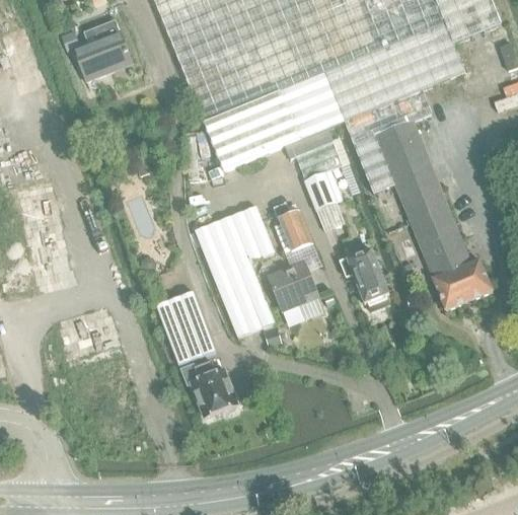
[(49,0),(48,2),(49,6),(53,9),(57,9),(61,6),(62,2),(61,0),(49,0)]
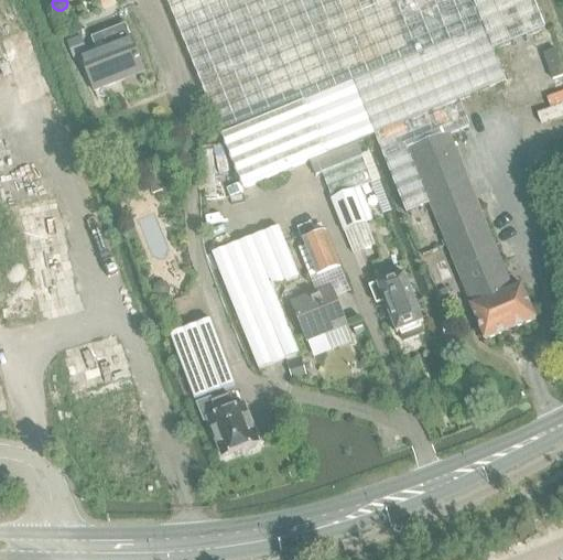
[(166,0),(222,136),(353,82),(374,132),(458,97),(505,77),(491,47),(543,27),(532,0),(166,0)]
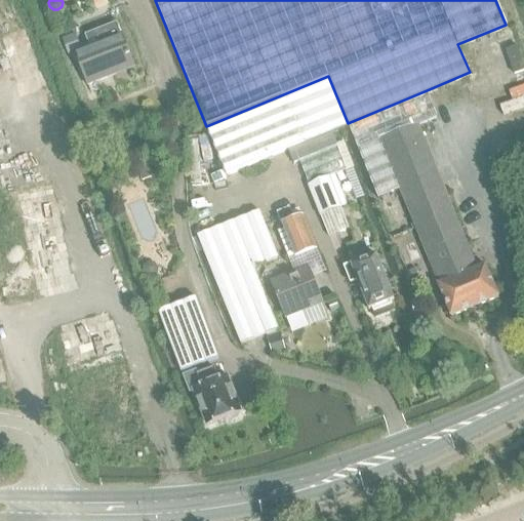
[(80,46),(74,49),(87,83),(108,75),(106,72),(132,61),(120,31),(116,19),(84,32),(89,43),(80,46)]
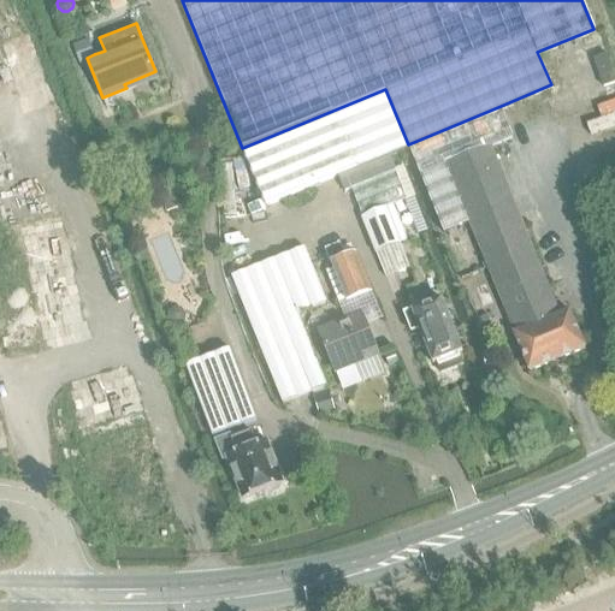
[(87,58),(94,54),(87,36),(72,42),(78,60),(80,60),(87,58)]
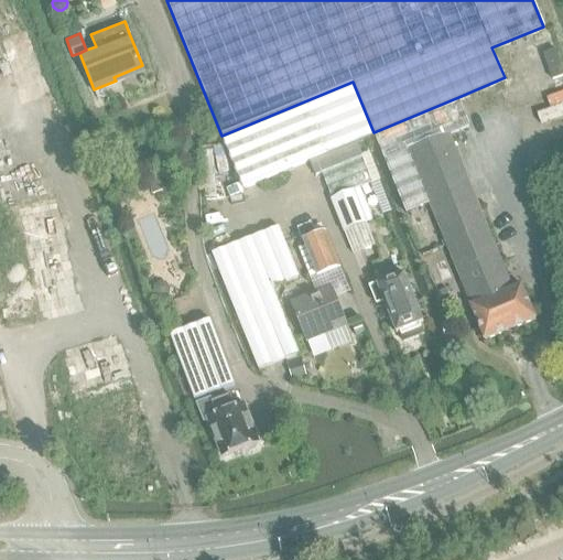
[(562,68),(555,46),(542,51),(551,76),(562,72),(562,68)]
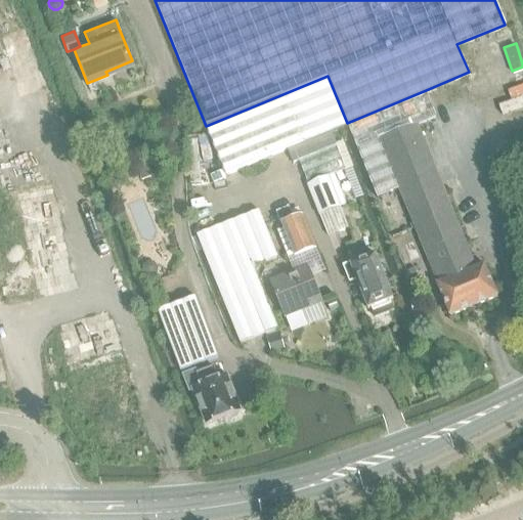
[(225,173),(287,147),(292,160),(337,141),(332,129),(347,123),(328,76),(206,126),(225,173)]
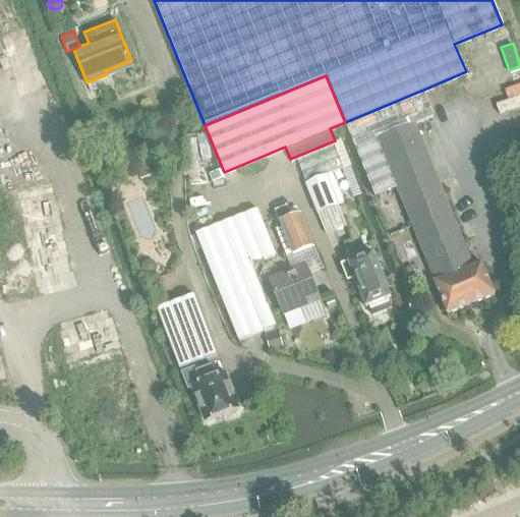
[(397,185),(436,279),(472,264),(413,121),(432,113),(423,90),(345,122),(374,194),(397,185)]
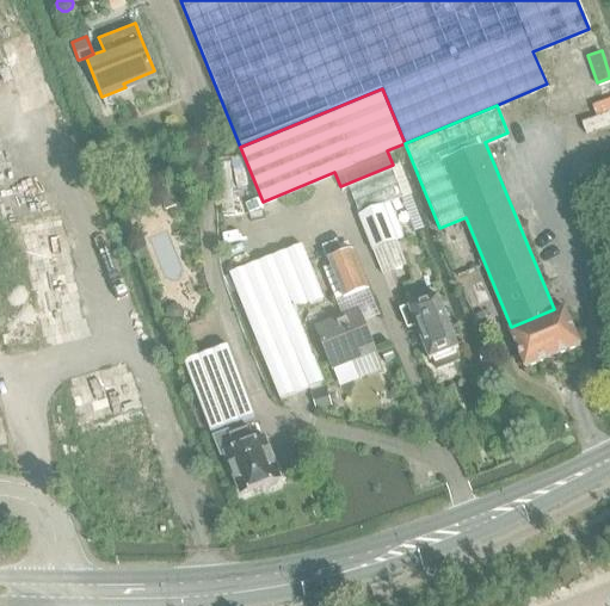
[(393,169),(347,187),(357,212),(389,199),(402,195),(393,169)]
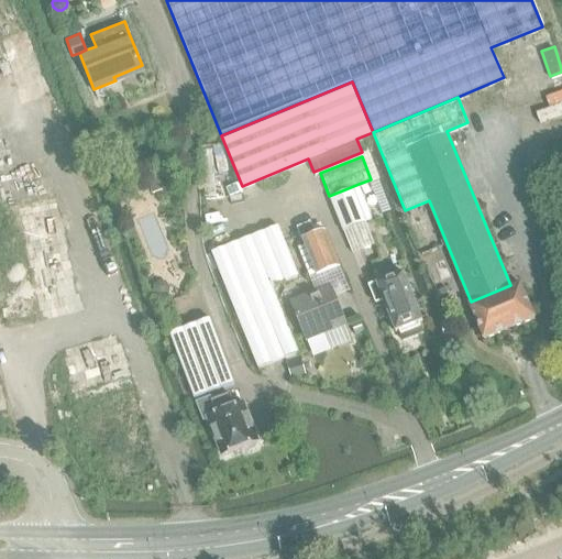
[(157,173),(146,177),(152,192),(163,186),(157,173)]
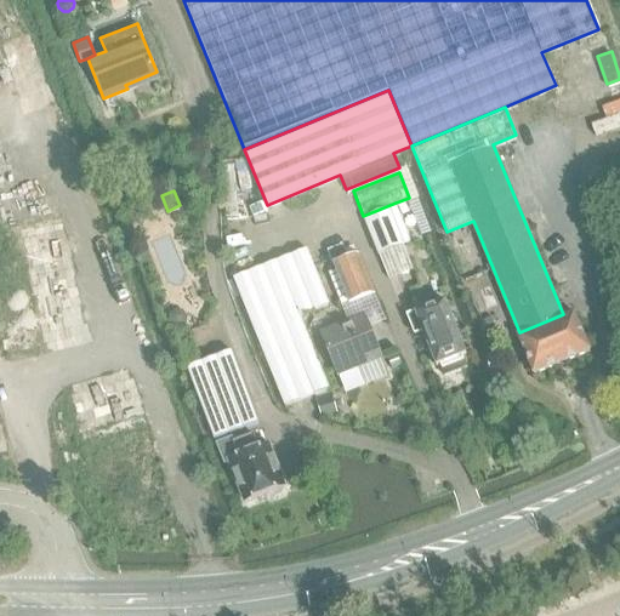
[(377,252),(379,252),(402,244),(400,238),(408,235),(396,203),(363,216),(377,252)]
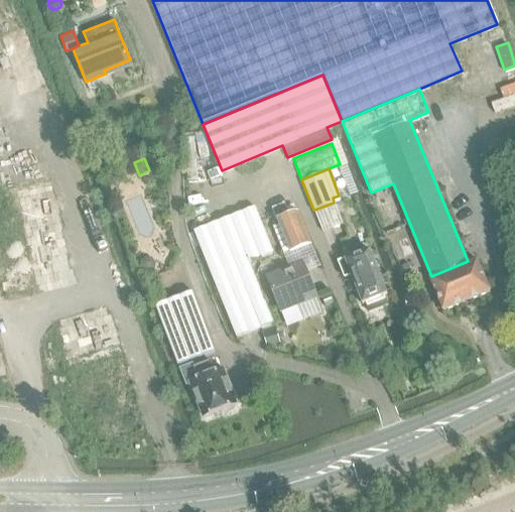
[(297,209),(295,210),(287,214),(282,203),(271,207),(289,250),(292,249),(294,252),(302,249),(302,245),(310,241),(297,209)]
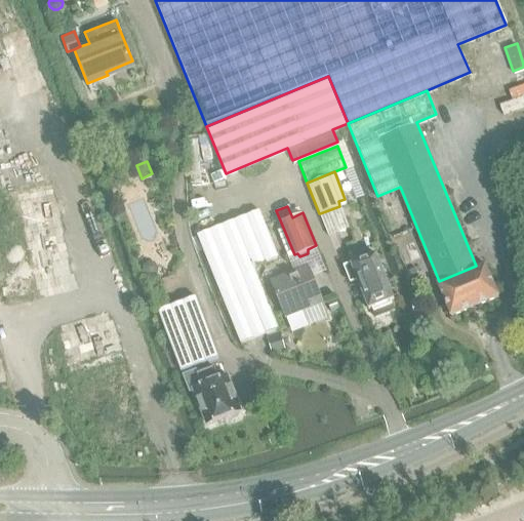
[(339,206),(320,213),(327,233),(348,225),(339,206)]
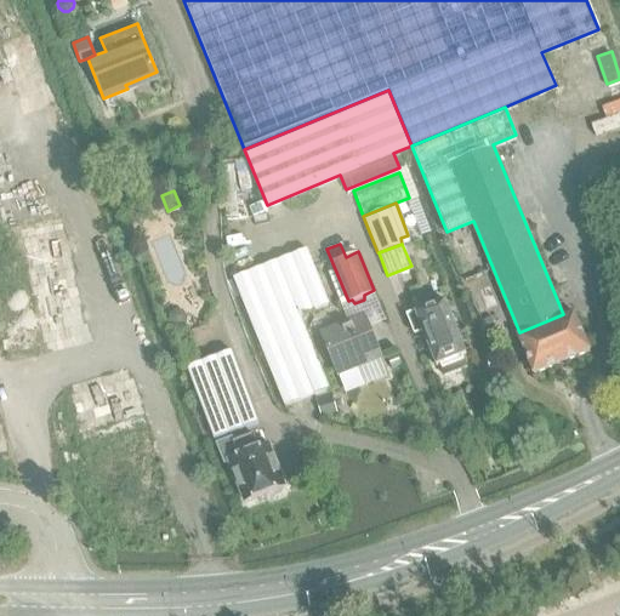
[(306,245),(231,274),(229,274),(238,298),(278,400),(325,382),(300,313),(328,301),(306,245)]
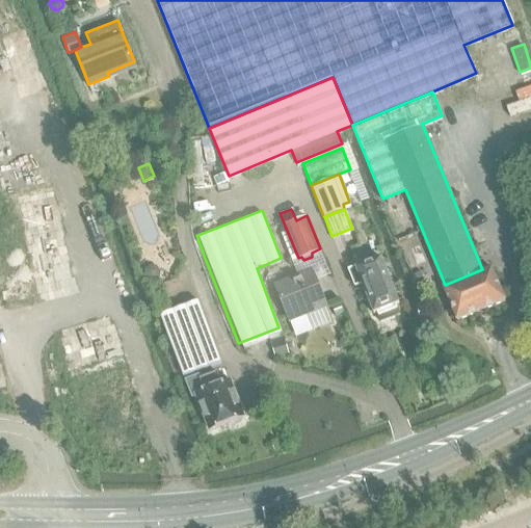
[(396,302),(398,301),(380,257),(349,269),(354,284),(362,281),(373,311),(377,310),(380,319),(399,312),(396,302)]
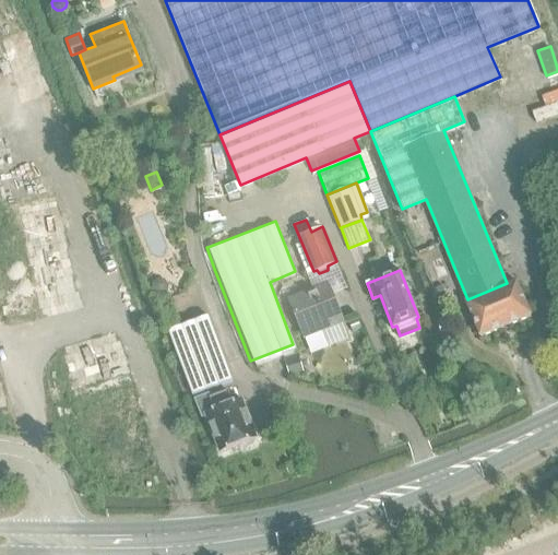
[(517,280),(507,283),(467,299),(465,299),(479,334),(530,314),(517,280)]
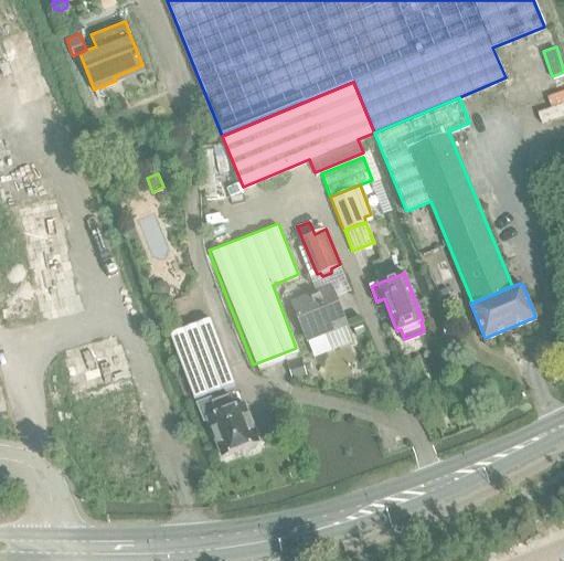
[(323,332),(346,324),(330,286),(293,302),(308,338),(309,338),(314,349),(328,342),(323,332)]
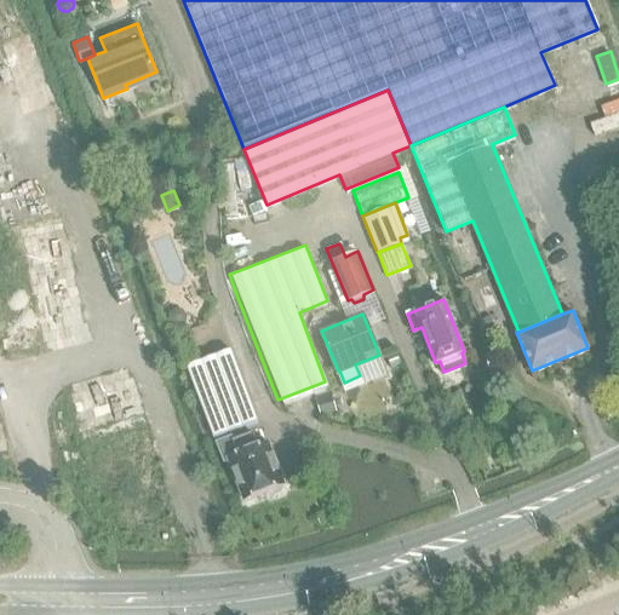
[(230,348),(187,365),(213,436),(257,419),(230,348)]
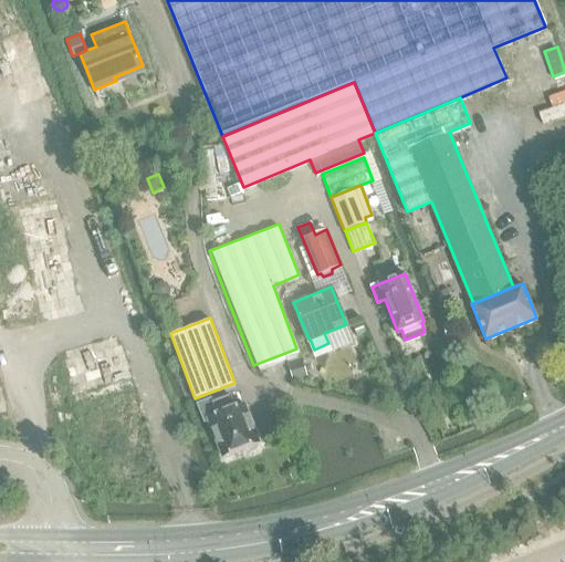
[(362,322),(352,325),(356,335),(365,332),(362,322)]
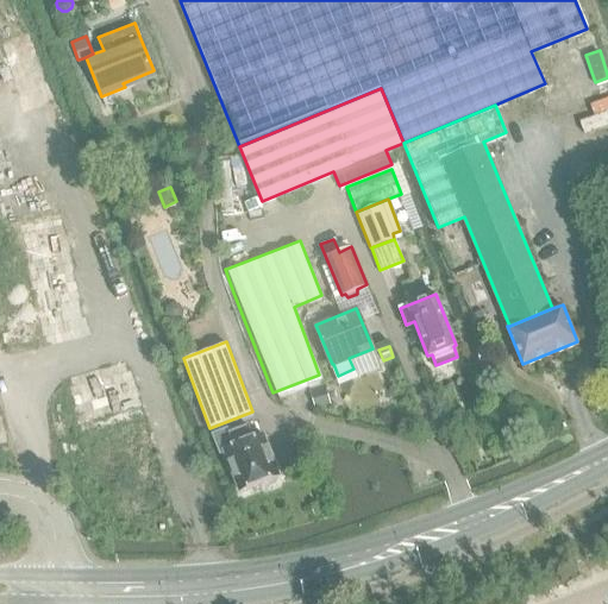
[(325,382),(308,387),(314,409),(331,404),(325,382)]
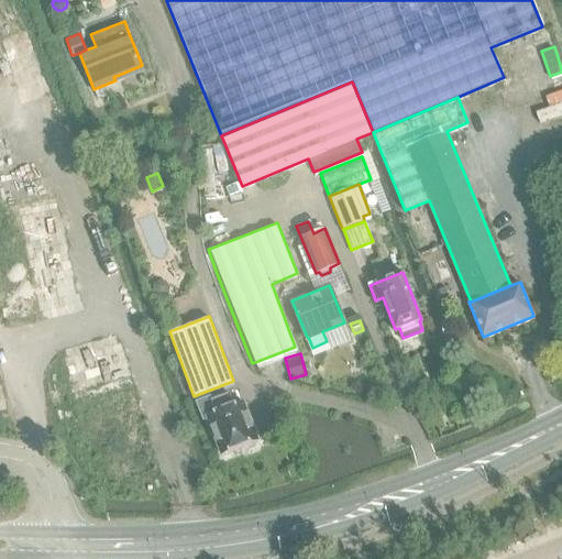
[(211,399),(209,394),(196,399),(204,418),(208,416),(222,453),(242,446),(245,448),(254,445),(255,440),(257,439),(243,402),(234,405),(230,392),(211,399)]
